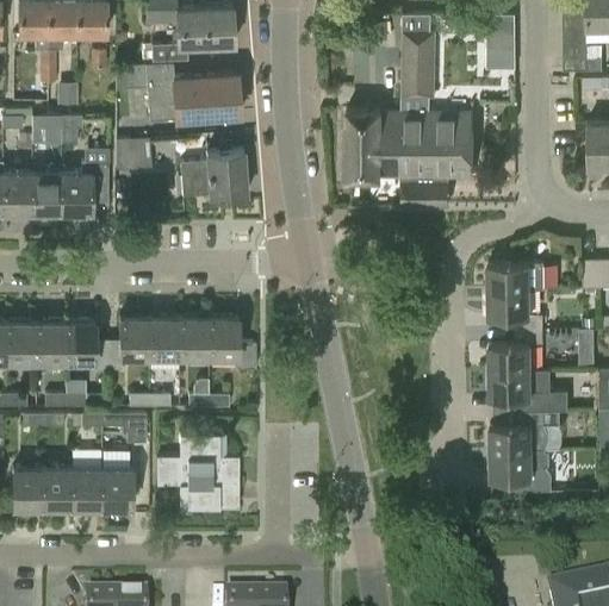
[(17,0),(18,35),(36,35),(36,49),(42,49),(47,49),(47,0),(17,0)]
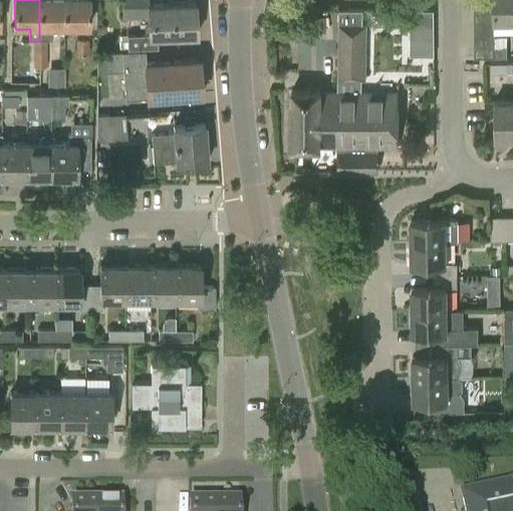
[(35,41),(35,55),(47,55),(47,41),(51,41),(51,29),(63,29),(63,24),(63,0),(39,0),(39,41),(35,41)]
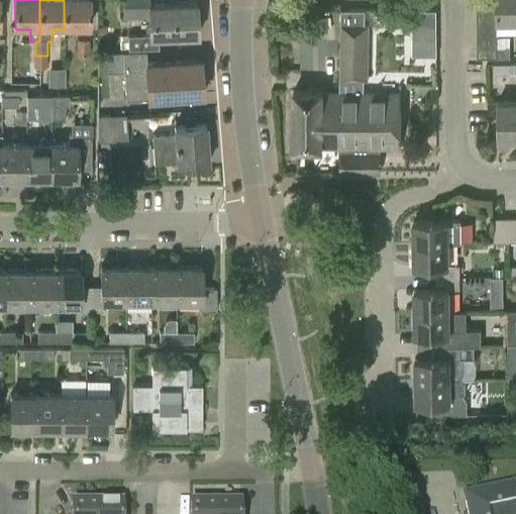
[(64,0),(64,24),(64,29),(89,29),(88,0),(64,0)]
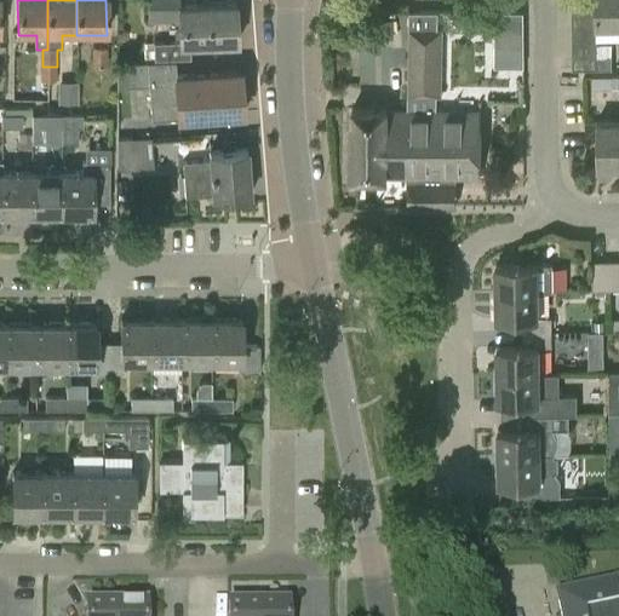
[(178,0),(147,0),(148,23),(178,23),(179,45),(156,46),(156,62),(191,61),(191,46),(238,45),(236,6),(179,7),(178,0)]
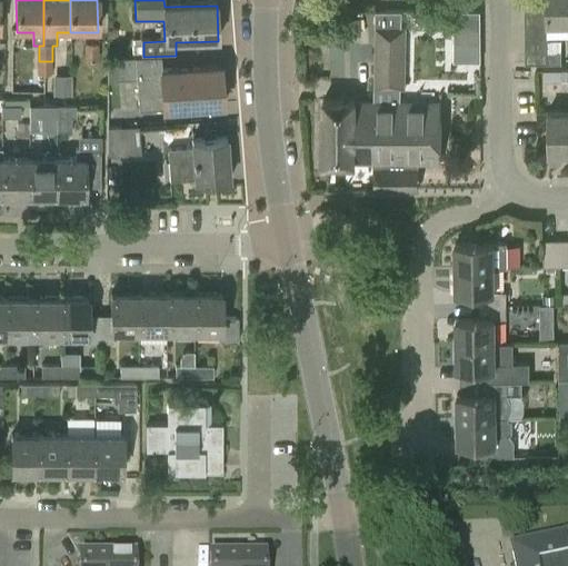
[(567,0),(547,0),(547,2),(548,5),(548,16),(548,27),(567,27),(567,0)]
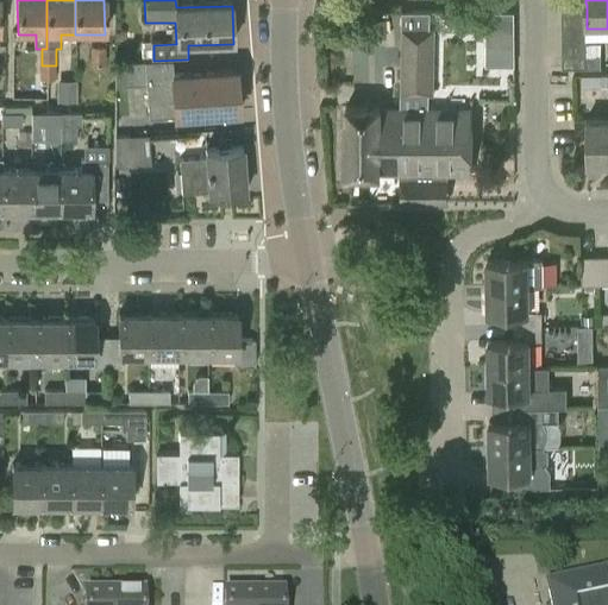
[(585,2),(562,2),(562,17),(587,17),(587,5),(585,2)]
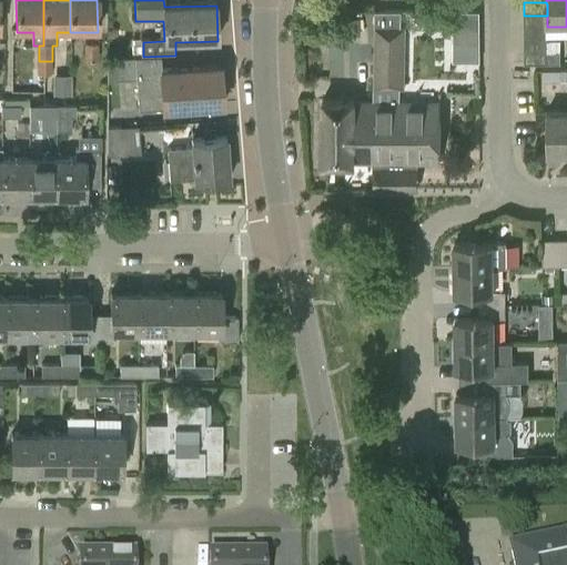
[(374,164),(374,192),(406,192),(416,192),(416,164),(439,165),(441,107),(400,106),(400,91),(405,91),(406,30),(402,30),(401,12),(375,12),(374,106),(374,164)]
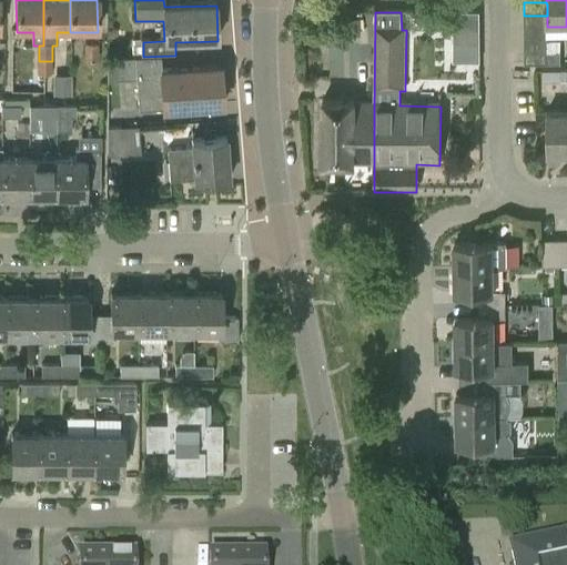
[(547,16),(524,16),(524,28),(547,28),(547,27),(547,16)]
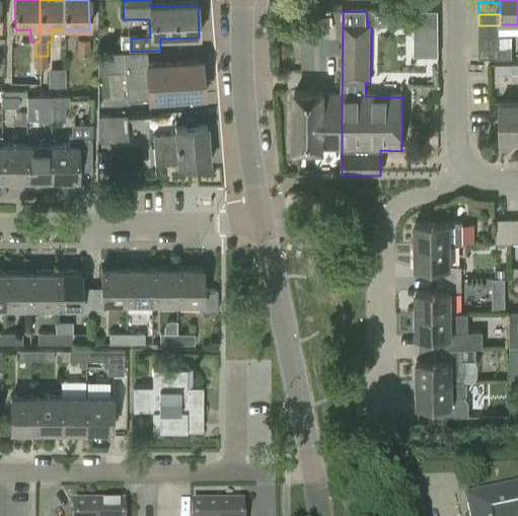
[(328,18),(316,19),(317,32),(329,31),(328,18)]
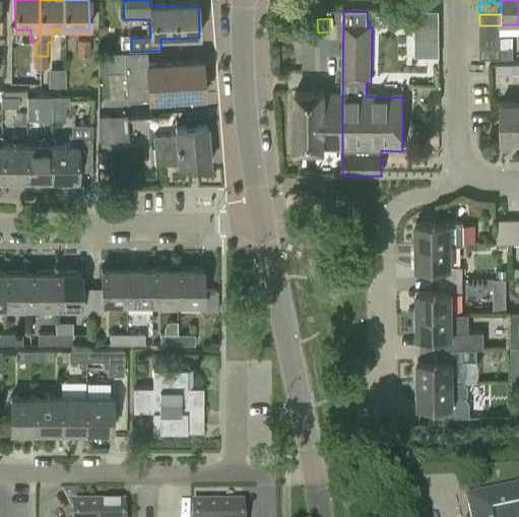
[(501,25),(479,25),(479,38),(501,38),(501,25)]
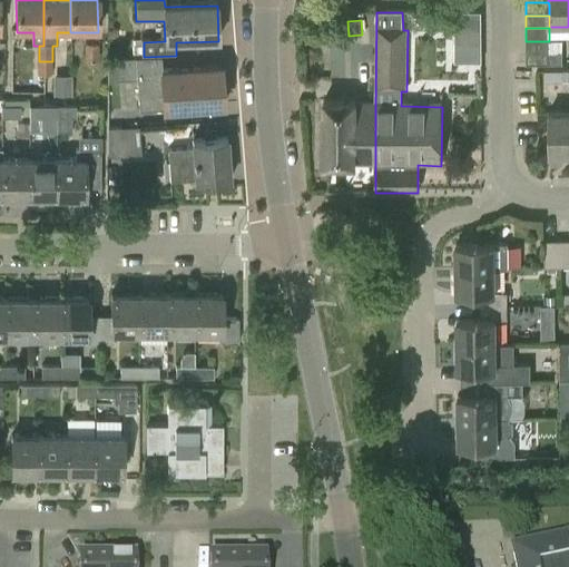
[(549,41),(526,41),(527,55),(549,55),(549,46),(549,41)]
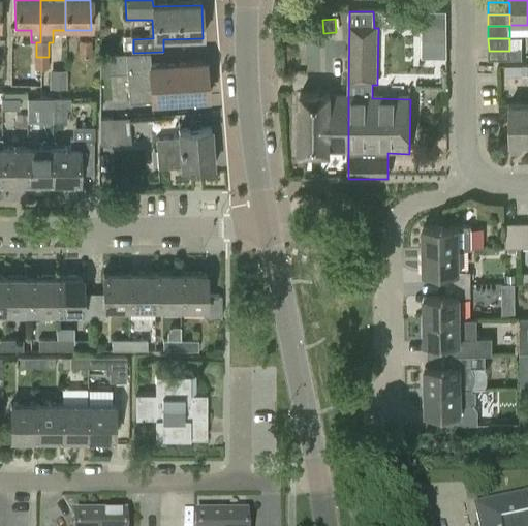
[(79,43),(79,60),(85,60),(91,60),(91,43),(85,43),(79,43)]
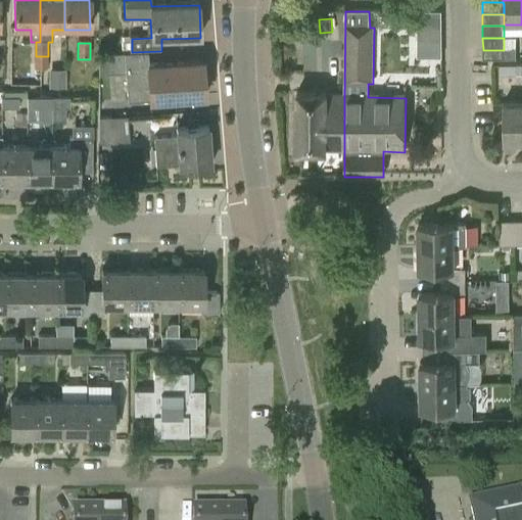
[(504,50),(483,50),(483,61),(503,61),(504,61),(504,52),(504,50)]
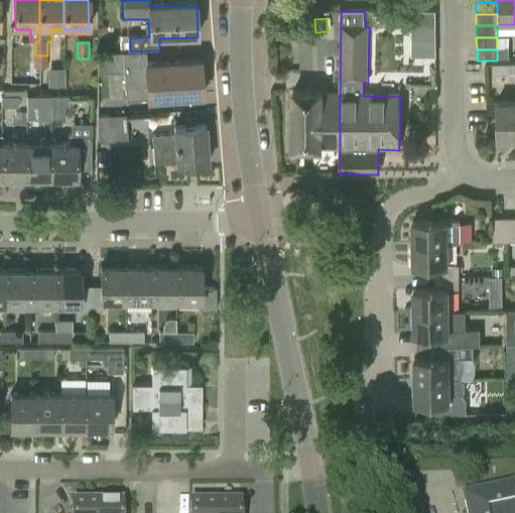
[(508,51),(497,51),(497,60),(509,60),(509,51),(508,51)]
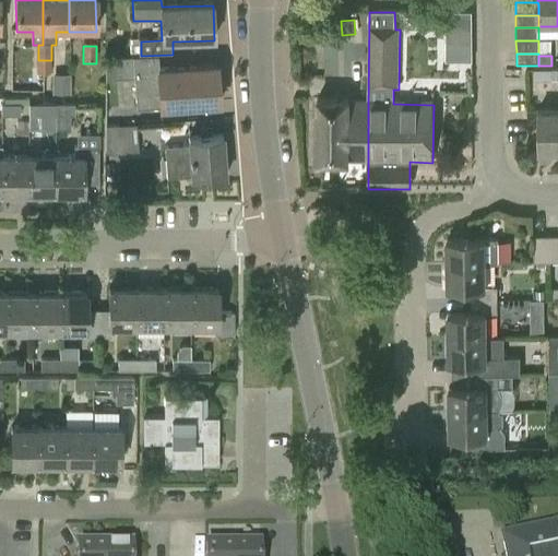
[(107,60),(107,81),(135,79),(138,109),(162,108),(221,104),(217,67),(162,70),(161,58),(107,60)]
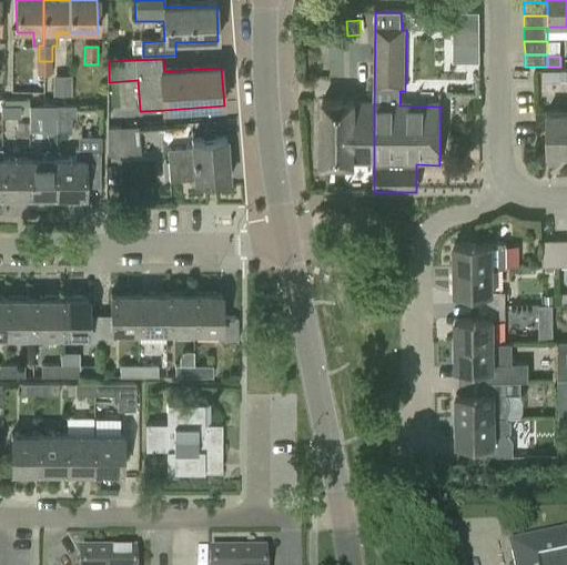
[(39,61),(39,77),(52,77),(52,61),(39,61)]
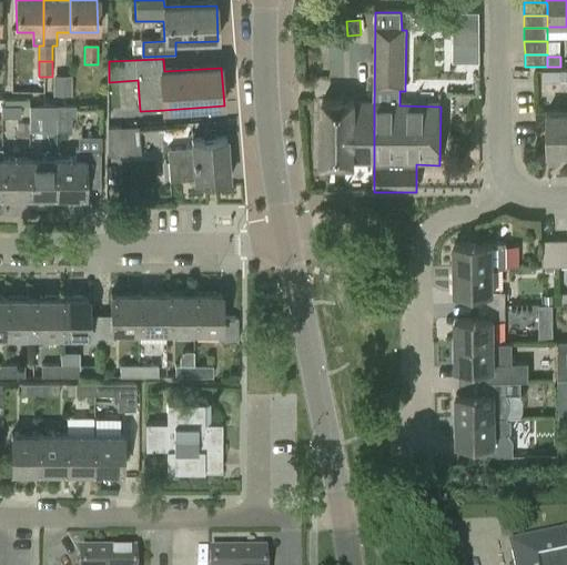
[(559,73),(546,73),(546,83),(559,83),(559,73)]
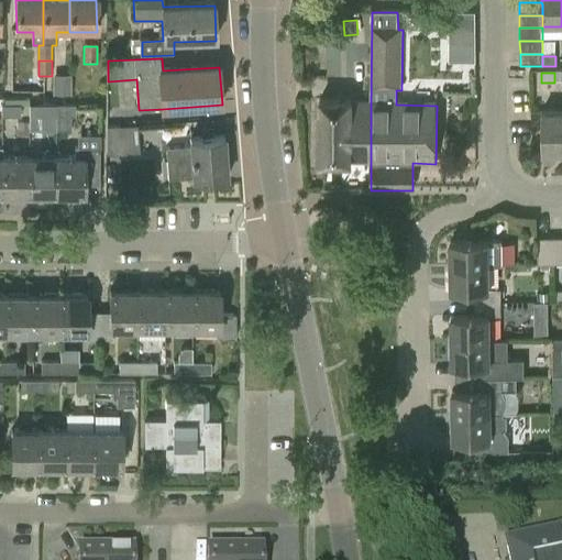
[(54,77),(54,97),(70,97),(70,78),(54,77)]
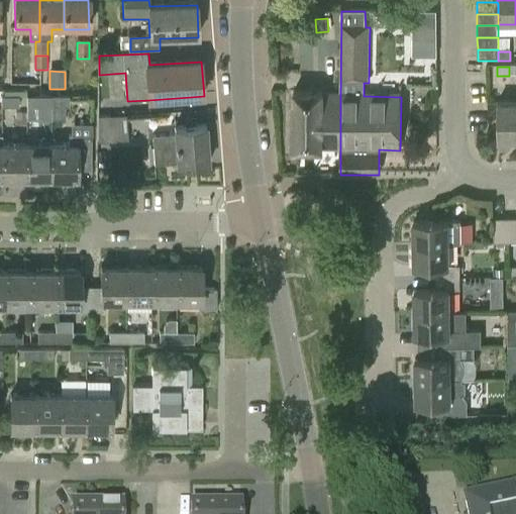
[(294,93),(293,151),(322,151),(322,149),(340,149),(340,96),(323,96),(323,94),(294,93)]
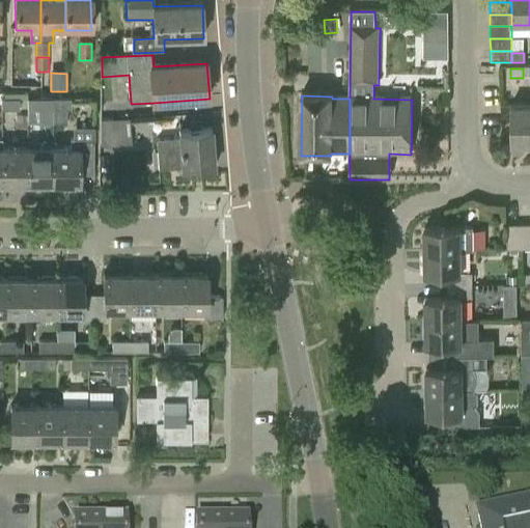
[(2,101),(2,111),(20,111),(20,101),(2,101)]
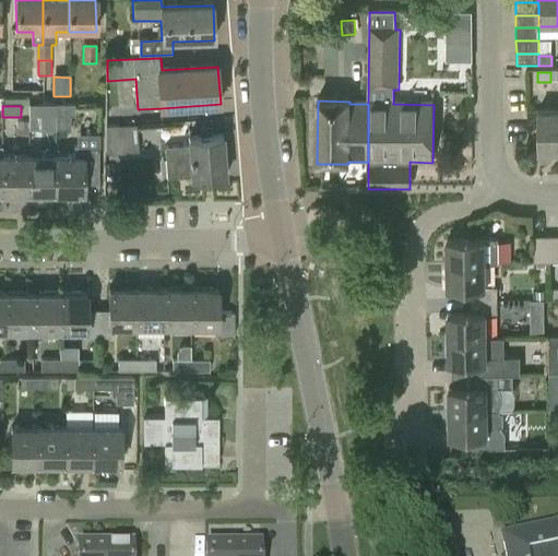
[(38,106),(38,117),(57,117),(57,106),(38,106)]
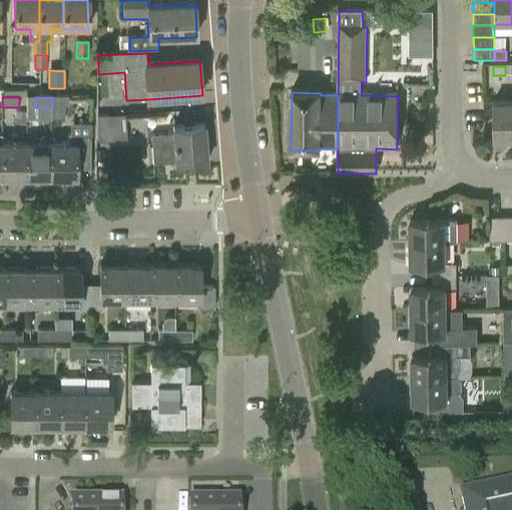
[(52,97),(52,107),(69,107),(69,97),(52,97)]
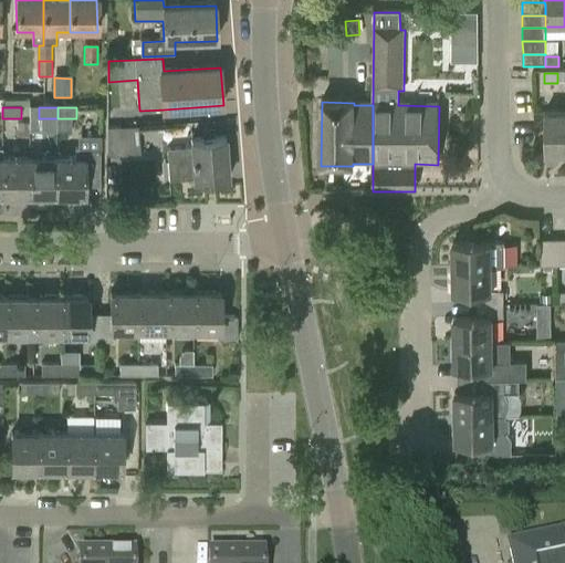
[(564,113),(545,114),(546,166),(555,166),(555,155),(564,154),(564,113)]
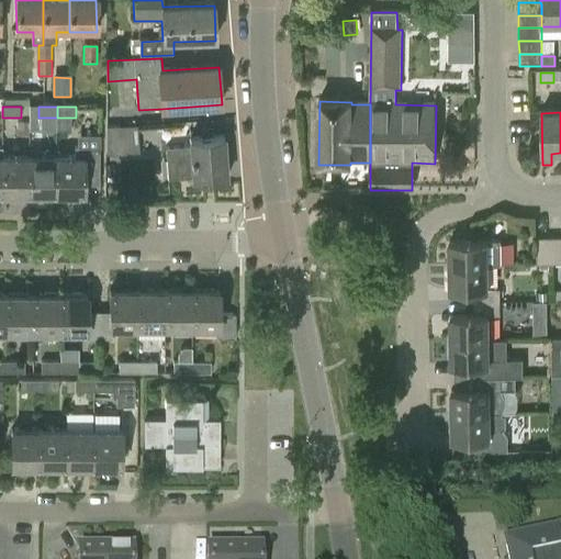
[(122,127),(124,153),(141,152),(138,126),(122,127)]
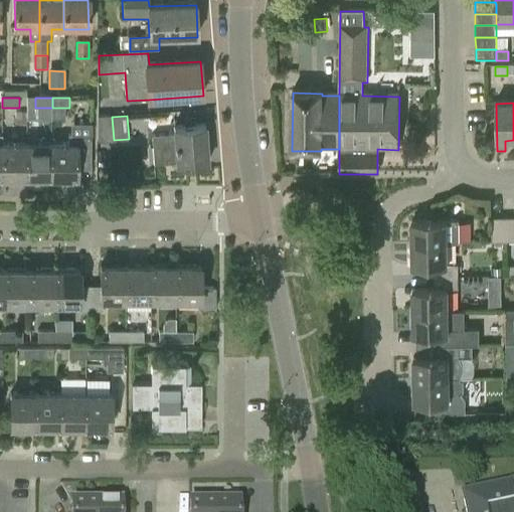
[(98,118),(98,145),(111,145),(111,142),(111,118),(98,118)]
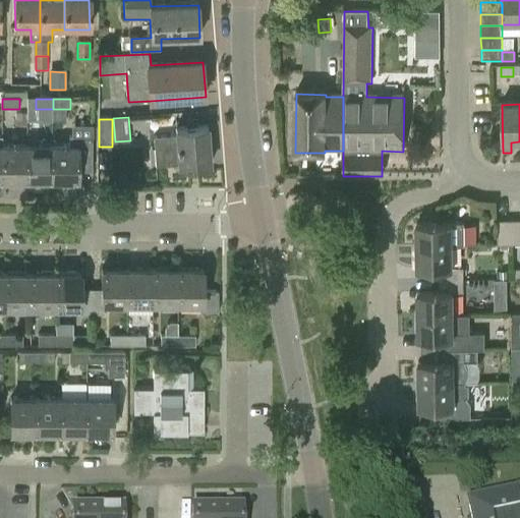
[(176,137),(154,139),(155,152),(156,170),(178,168),(178,170),(211,167),(208,132),(208,127),(176,130),(176,137)]
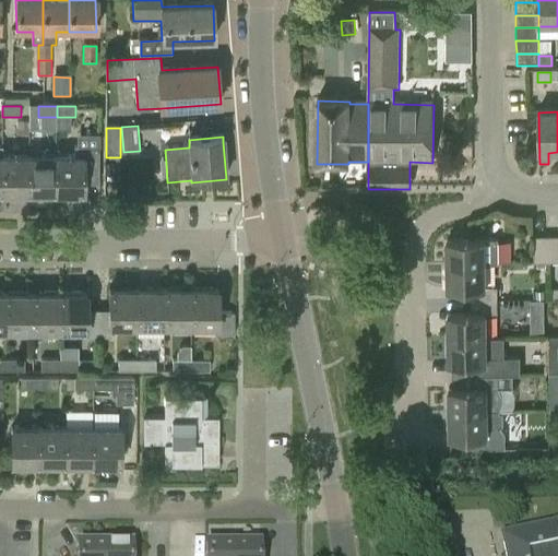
[(56,158),(56,196),(83,196),(83,185),(98,185),(98,150),(75,150),(75,158),(56,158)]
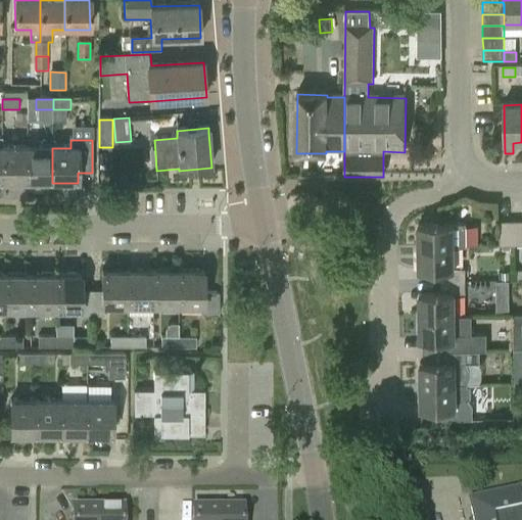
[(2,180),(2,183),(27,183),(27,148),(2,148),(2,180)]
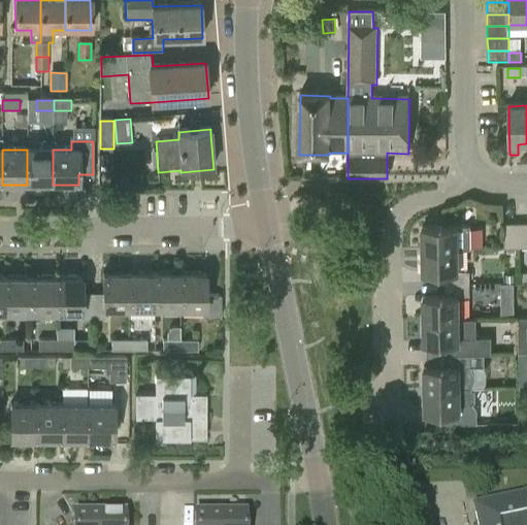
[(27,150),(27,185),(53,185),(53,150),(27,150)]
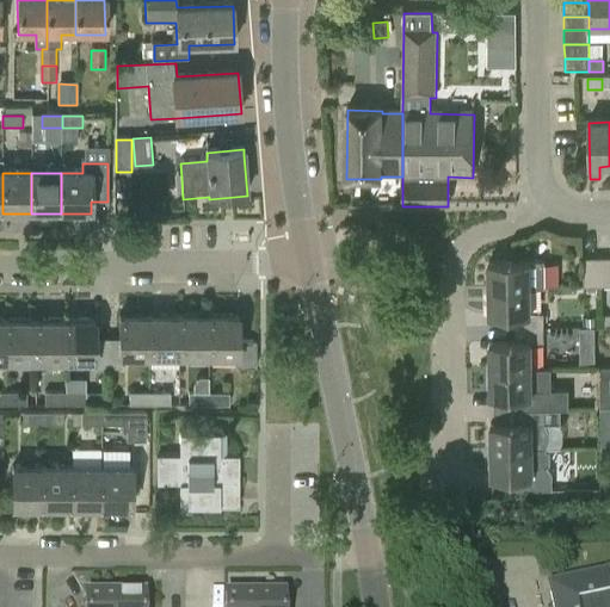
[(609,260),(598,261),(598,264),(599,289),(609,289),(609,260)]
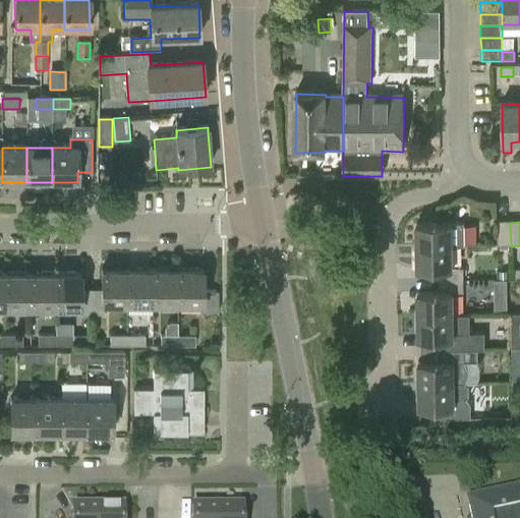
[(510,223),(498,223),(499,247),(511,246),(510,225),(510,223)]
